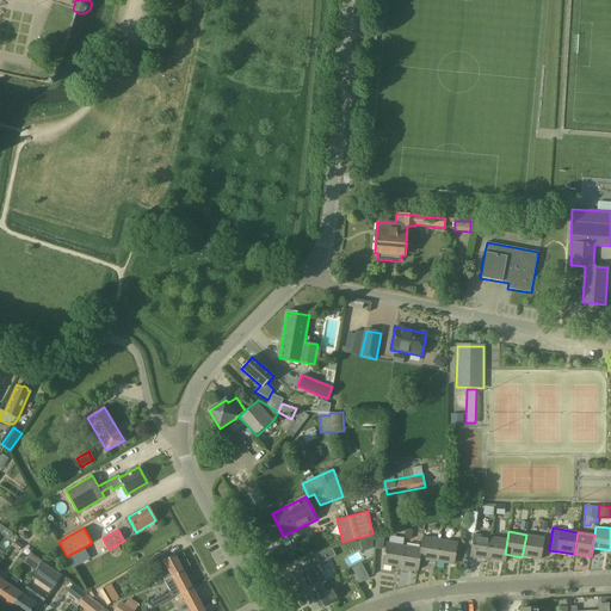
[(470,556),(487,559),(491,537),(474,535),(470,556)]
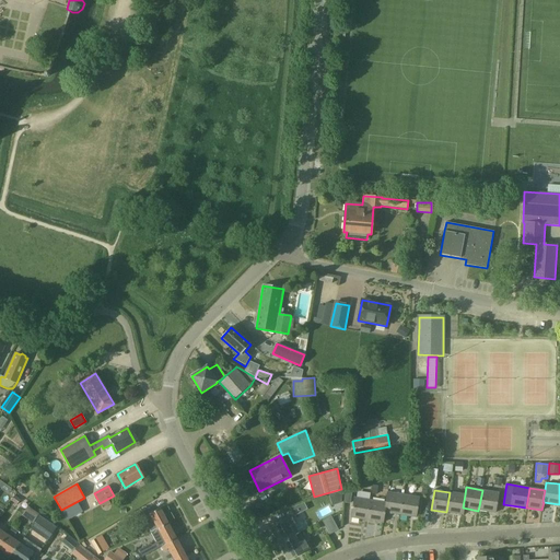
[(498,492),(482,490),(478,511),(493,513),(498,492)]
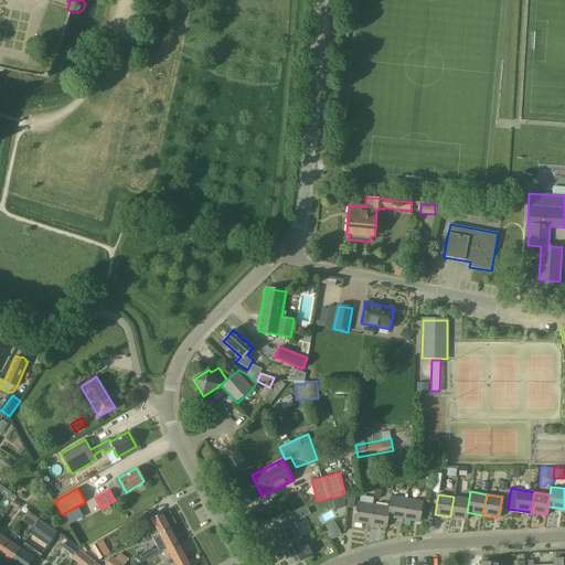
[(387,516),(403,519),(406,499),(391,496),(388,507),(387,516)]
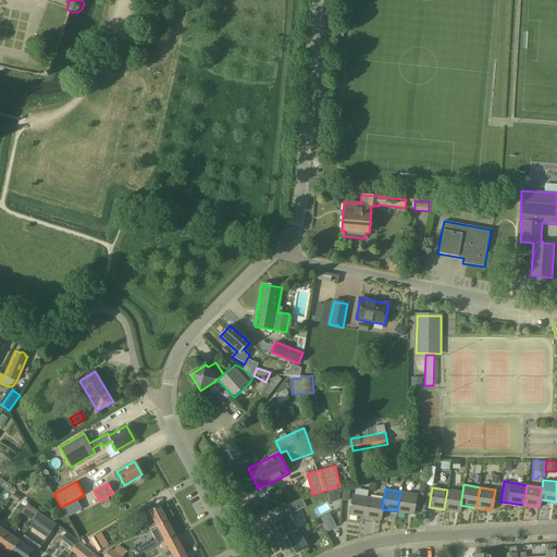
[(459,512),(460,505),(462,492),(447,490),(444,509),(459,512)]
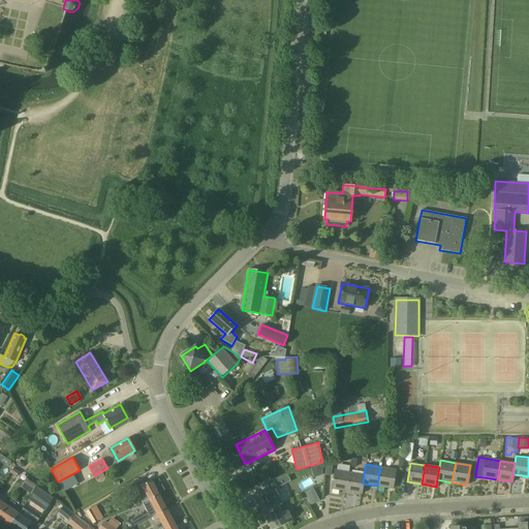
[(396,469),(380,467),(377,486),(393,488),(396,469)]
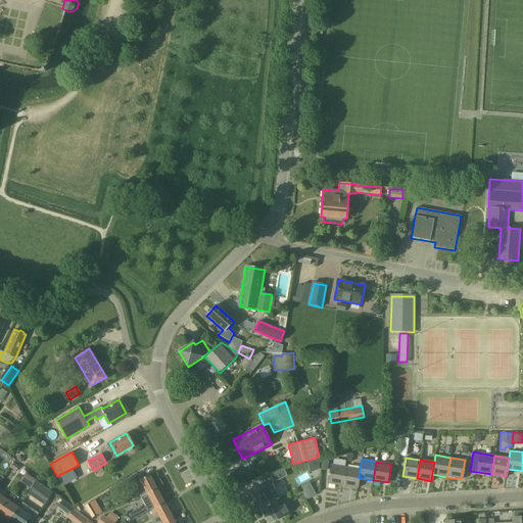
[(328,483),(342,486),(345,467),(331,465),(328,483)]
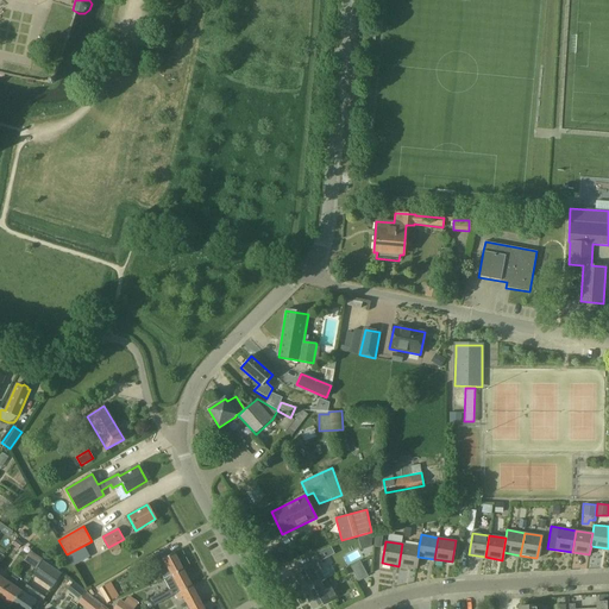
[(419,546),(402,544),(399,566),(415,569),(418,557),(419,546)]
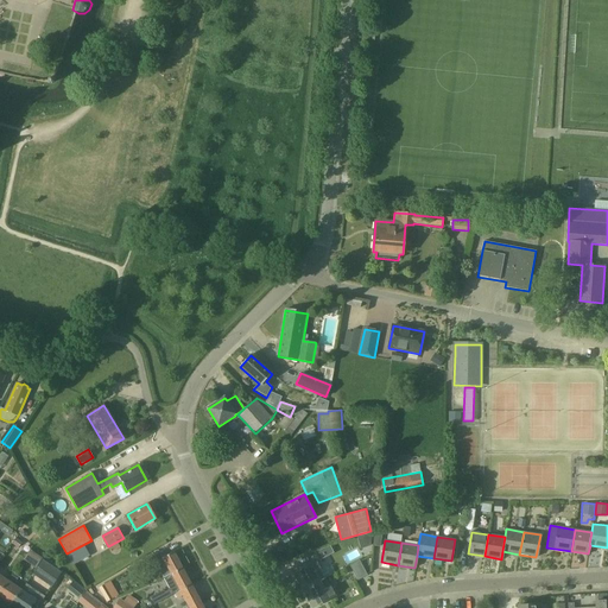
[(334,553),(330,546),(315,552),(320,561),(334,553)]
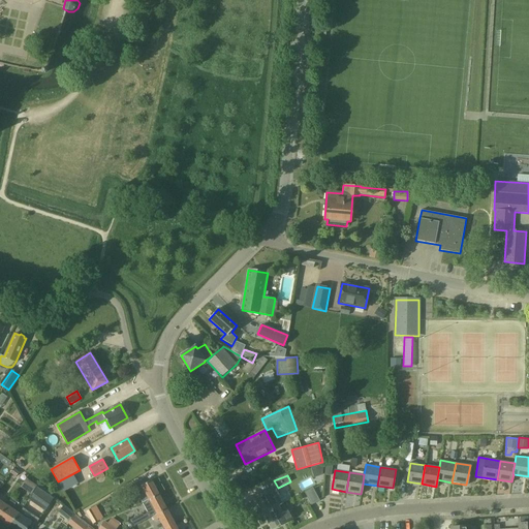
[(31,494),(33,492),(37,487),(27,477),(21,485),(31,494)]
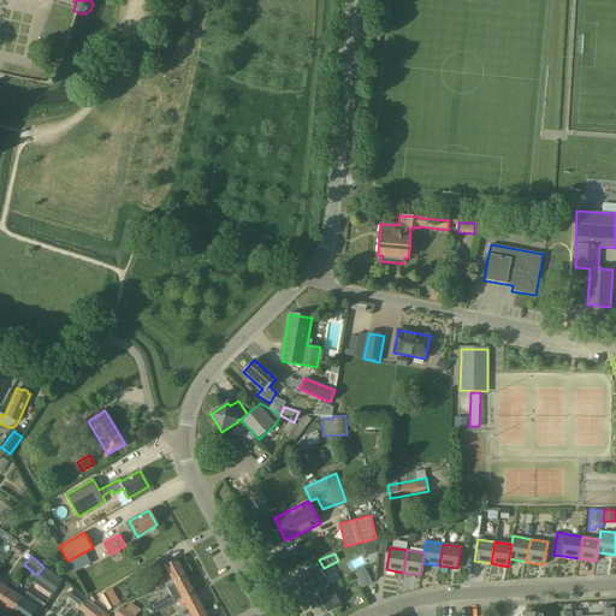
[(153,564),(165,587),(184,576),(175,560),(169,563),(165,558),(153,564)]
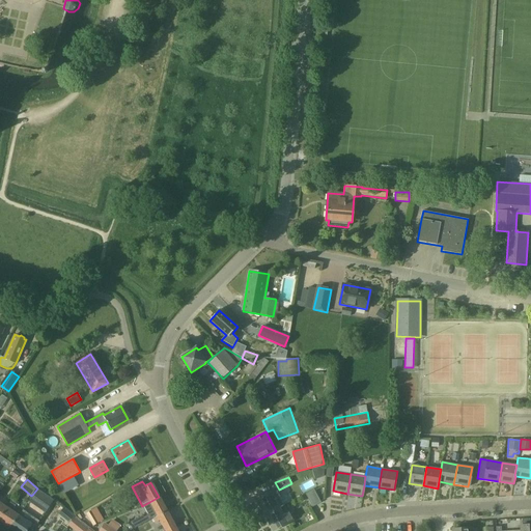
[(54,501),(37,490),(29,501),(46,512),(54,501)]
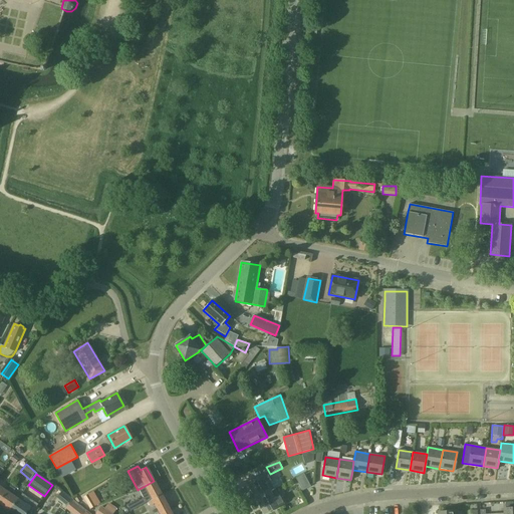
[(256,499),(275,489),(267,474),(247,484),(251,491),(249,492),(253,500),(255,498),(256,499)]
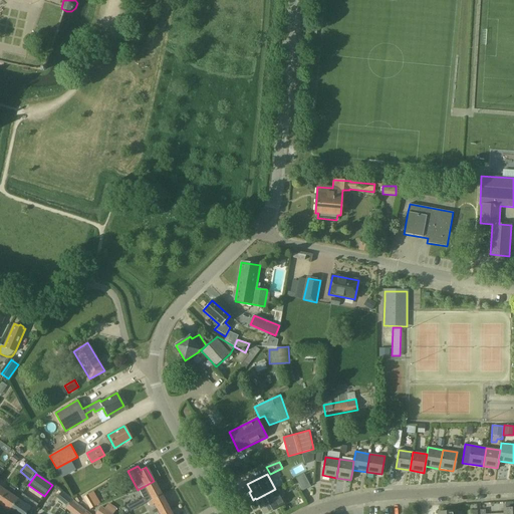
[(312,486),(308,477),(306,478),(304,474),(296,479),(302,491),(312,486)]
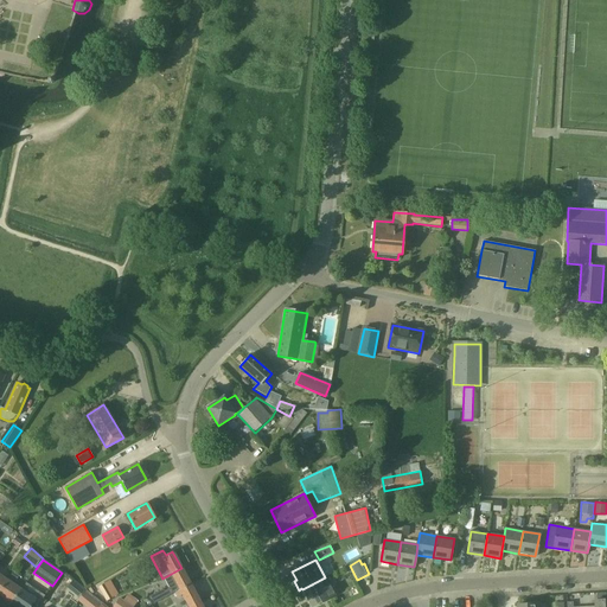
[(179,590),(190,585),(181,568),(163,579),(168,589),(164,592),(163,589),(149,596),(153,605),(179,590)]
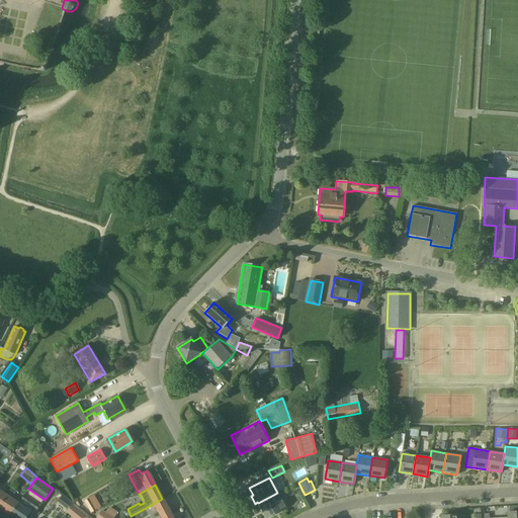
[(277,493),(258,503),(265,517),(285,508),(277,493)]
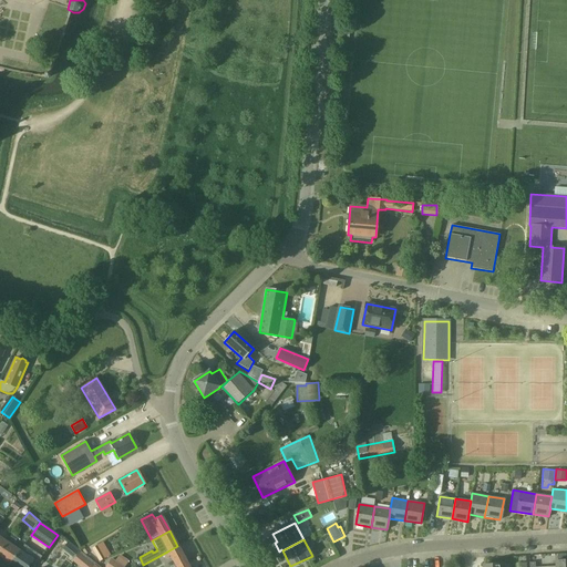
[(20,549),(7,540),(0,550),(0,555),(6,559),(4,562),(10,565),(11,564),(20,549)]
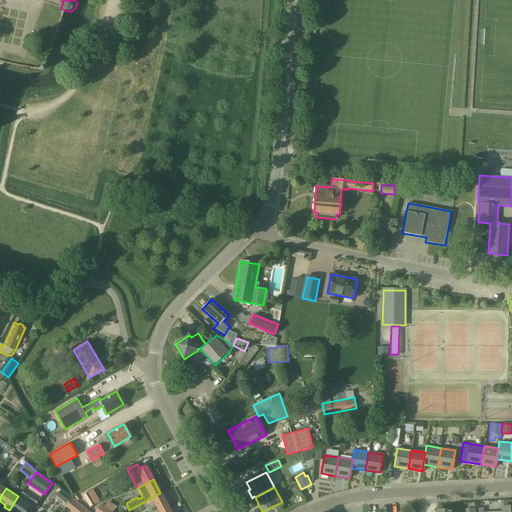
[(84,496),(90,507),(99,501),(93,490),(84,496)]
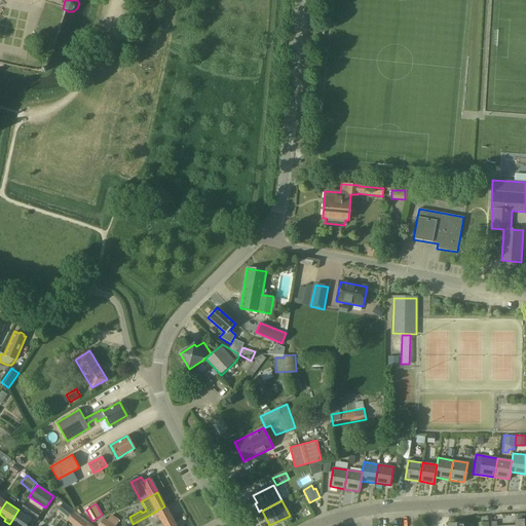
[(64,514),(69,517),(74,511),(70,506),(64,514)]
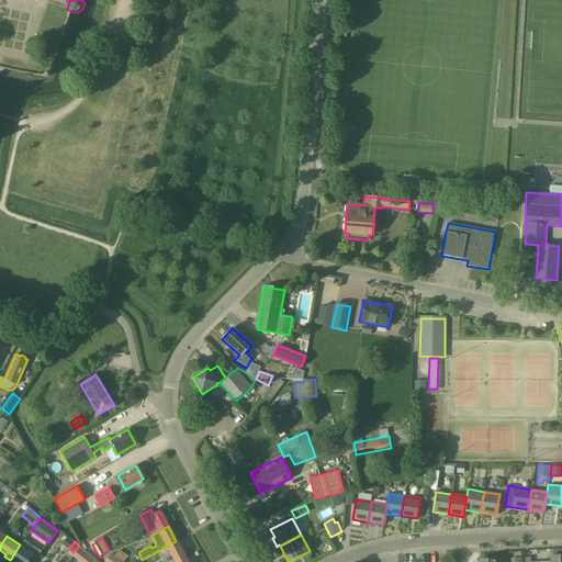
[(172,561),(184,557),(176,541),(166,547),(173,561),(171,561),(172,561)]
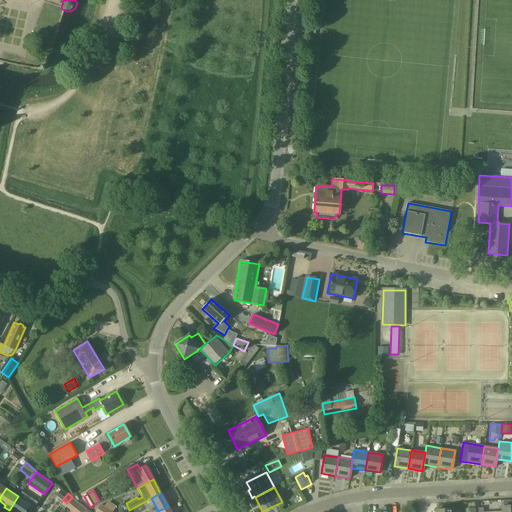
[(18,496),(10,509),(14,511),(25,511),(27,510),(30,511),(31,511),(37,503),(34,500),(30,505),(18,496)]
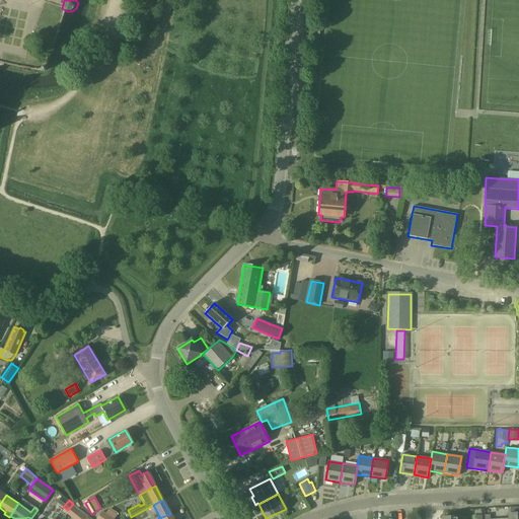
[(67,515),(72,518),(86,518),(73,508),(67,515)]
